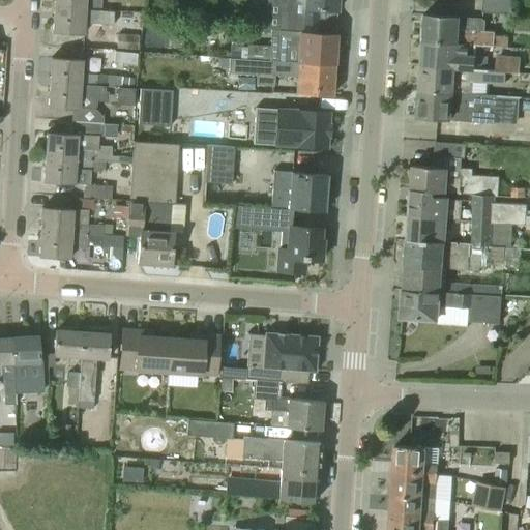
[(90,0),(54,0),(54,9),(101,11),(101,1),(90,0)]
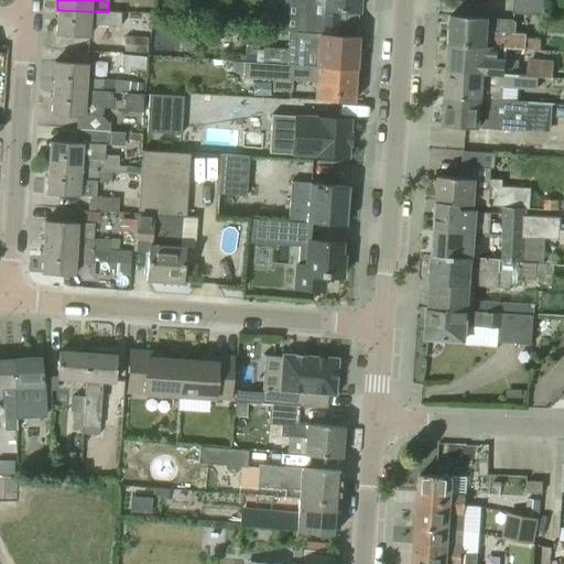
[(359,13),(359,0),(289,0),(289,4),(295,9),(299,9),(297,32),(338,35),(340,12),(359,13)]
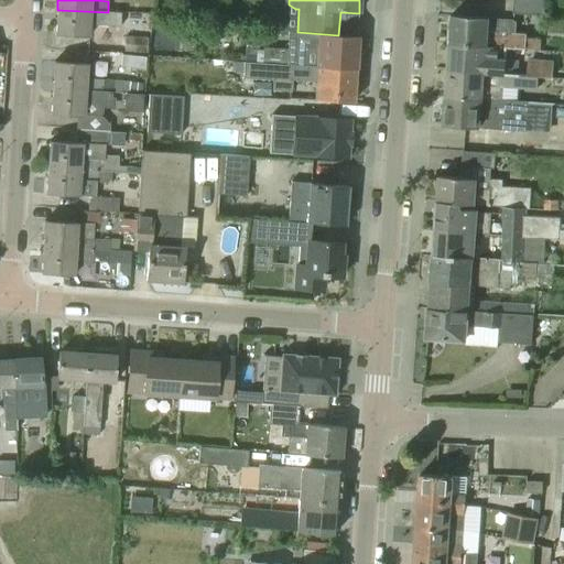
[(544,0),(513,0),(513,14),(544,17),(544,0)]
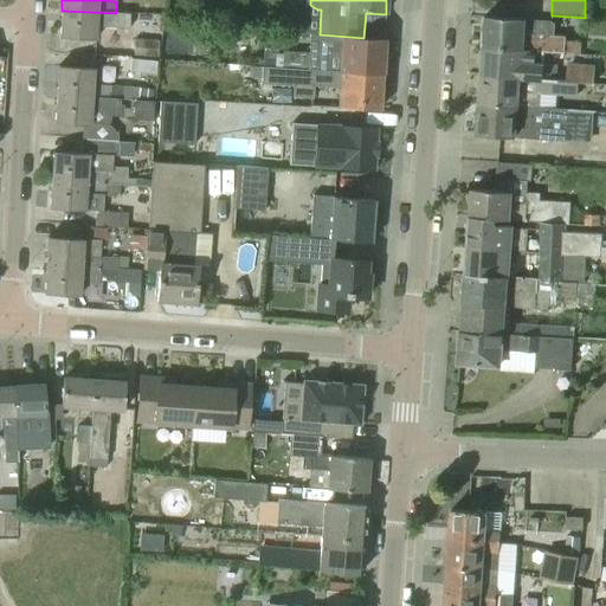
[(129,14),(116,13),(62,11),(60,39),(95,40),(95,27),(129,28),(129,14)]
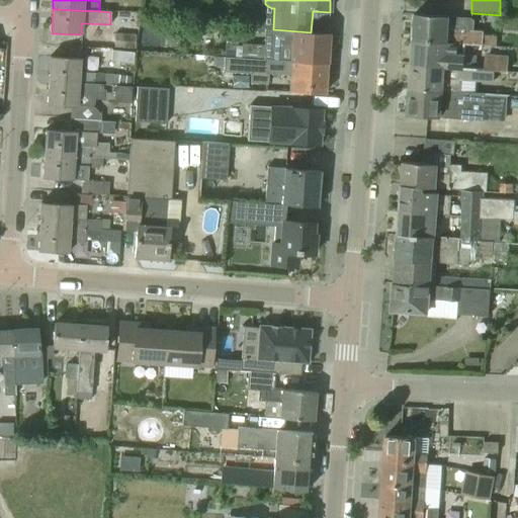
[(473,30),(475,20),(472,20),(472,19),(449,17),(415,14),(413,40),(464,45),(497,47),(497,36),(484,35),(484,31),(473,30)]
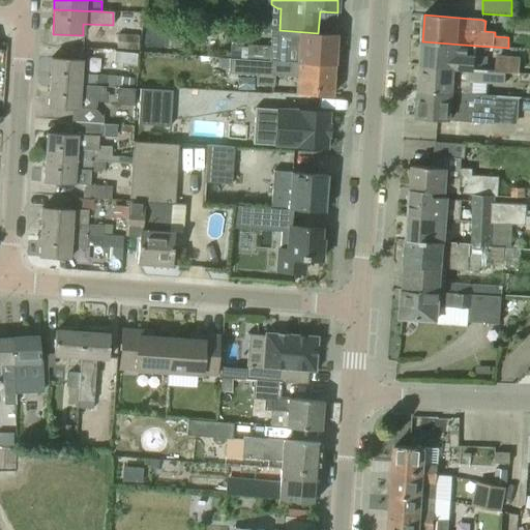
[(318,40),(318,33),(280,30),(280,31),(271,30),(270,47),(246,46),(246,59),(269,60),(333,65),(335,42),(318,40)]
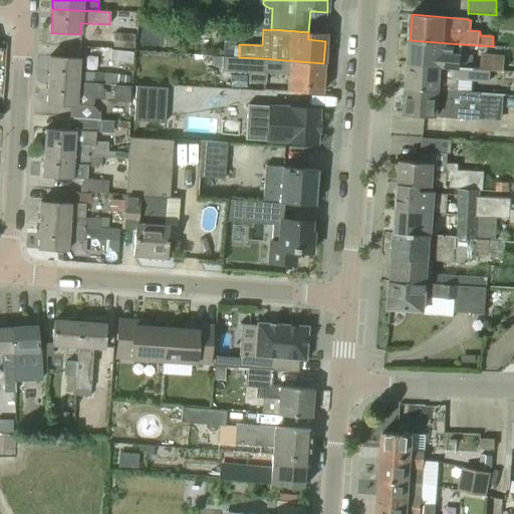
[(114,32),(113,47),(133,48),(134,34),(114,32)]
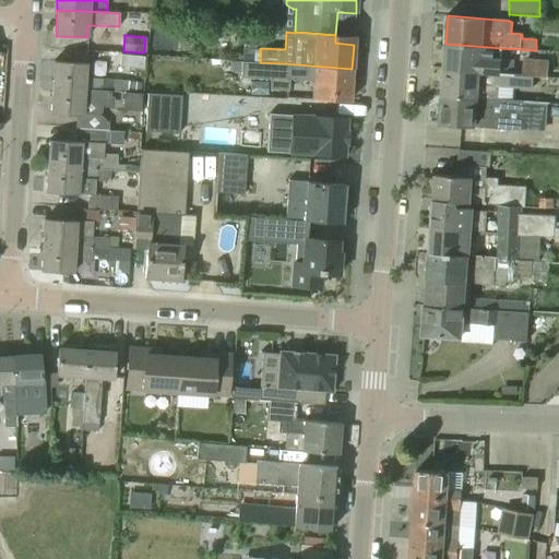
[(501,59),(501,48),(445,44),(443,69),(513,75),(514,60),(501,59)]
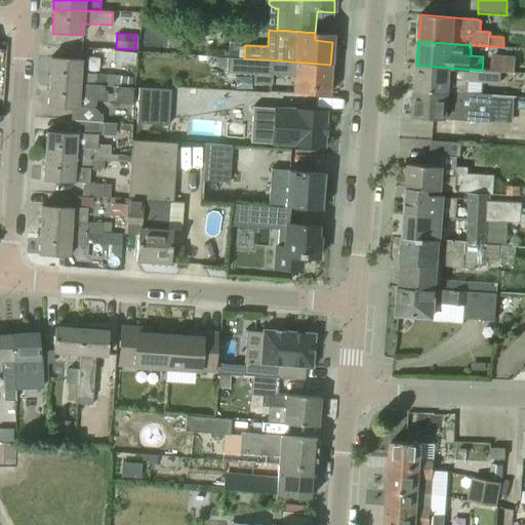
[(135,66),(136,53),(116,51),(115,64),(135,66)]
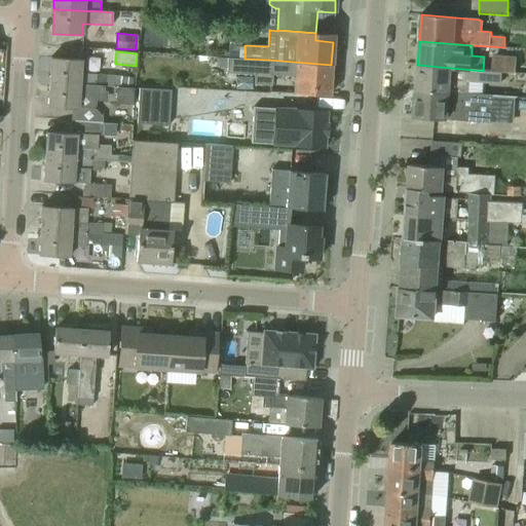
[(516,73),(517,58),(493,55),(491,71),(502,72),(512,73),(516,73)]
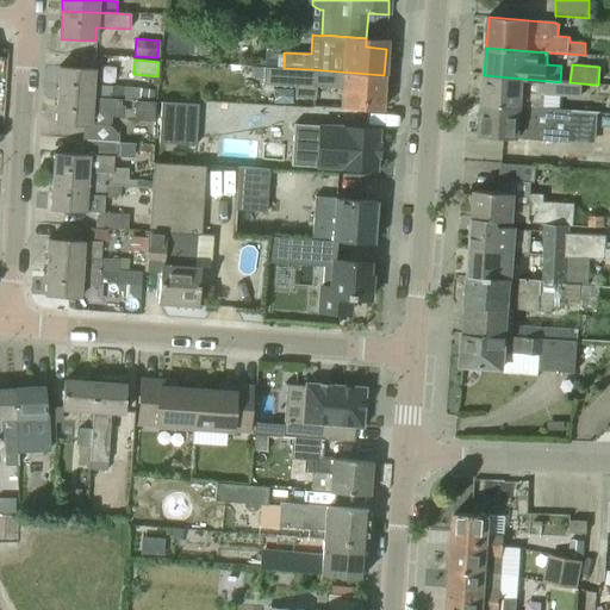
[(123,88),(93,86),(94,69),(58,68),(57,97),(122,100),(123,88)]
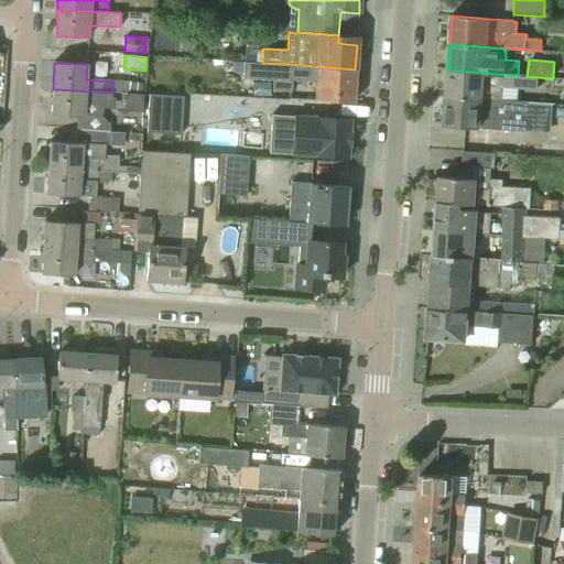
[(354,102),(355,69),(286,64),(262,63),(262,64),(243,63),(242,79),(273,82),(272,91),(291,93),(292,82),(316,83),(315,99),(354,102)]
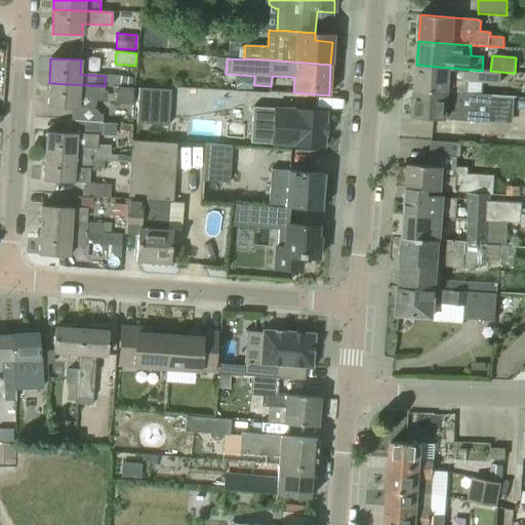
[(500,84),(501,72),(490,71),(482,71),(416,65),(415,89),(482,94),(483,83),(500,84)]
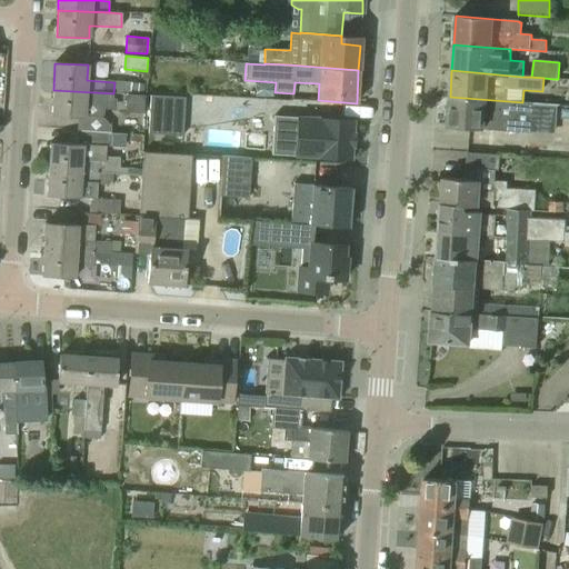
[(116,111),(117,99),(112,99),(113,93),(53,90),(51,117),(83,119),(85,109),(116,111)]
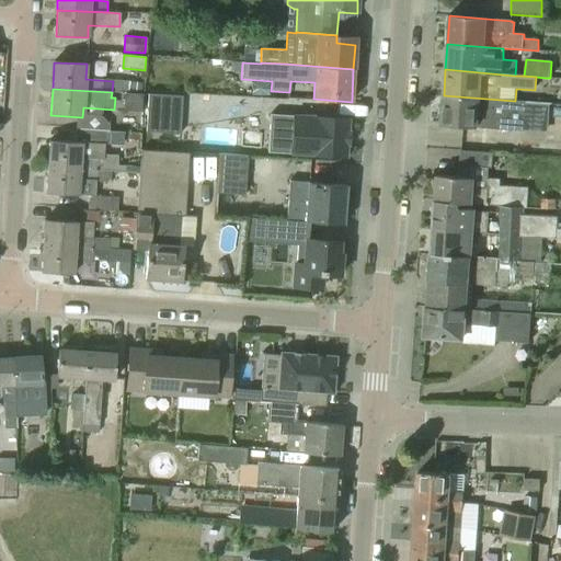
[(141,113),(142,95),(124,94),(123,112),(141,113)]
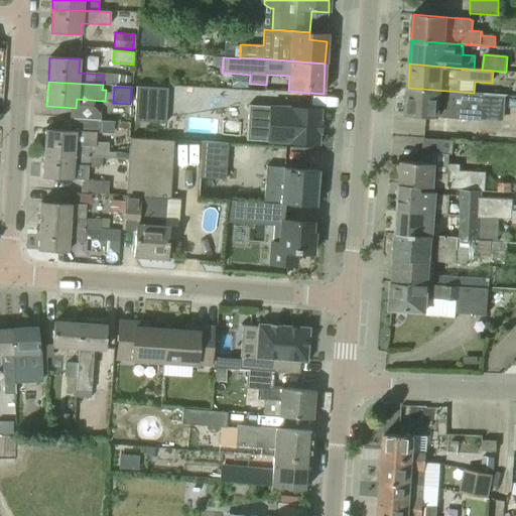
[(137,87),(135,122),(166,124),(168,89),(137,87)]
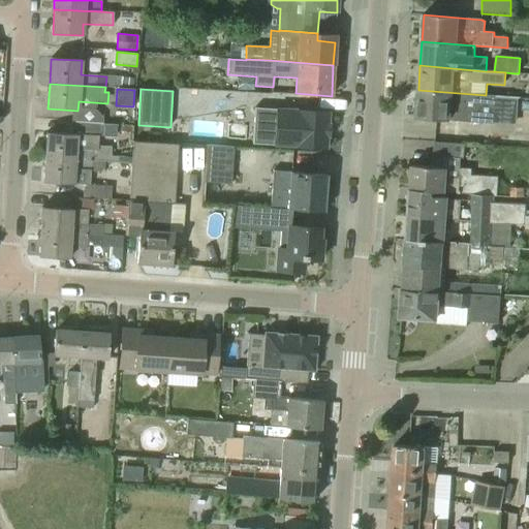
[(495,96),(486,95),(418,90),(416,118),(493,123),(495,96)]
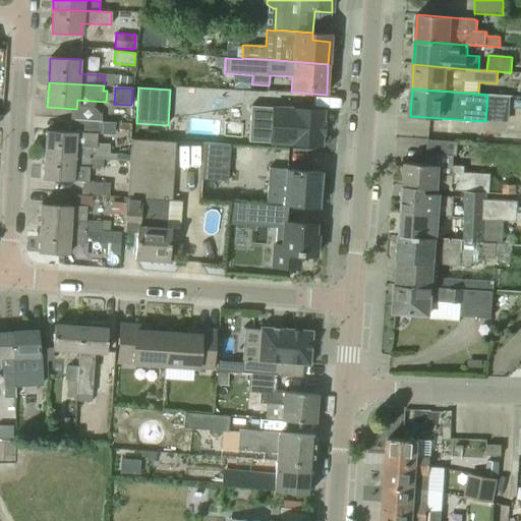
[(323,123),(324,111),(251,106),(248,142),(322,148),(323,134),(324,134),(325,123),(323,123)]
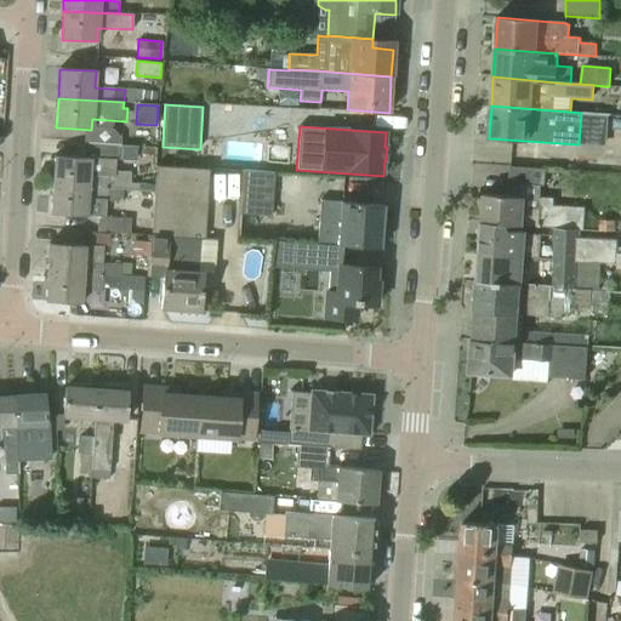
[(121,161),(123,147),(84,143),(83,158),(55,157),(52,186),(87,188),(138,192),(138,182),(131,181),(131,174),(115,171),(115,160),(121,161)]
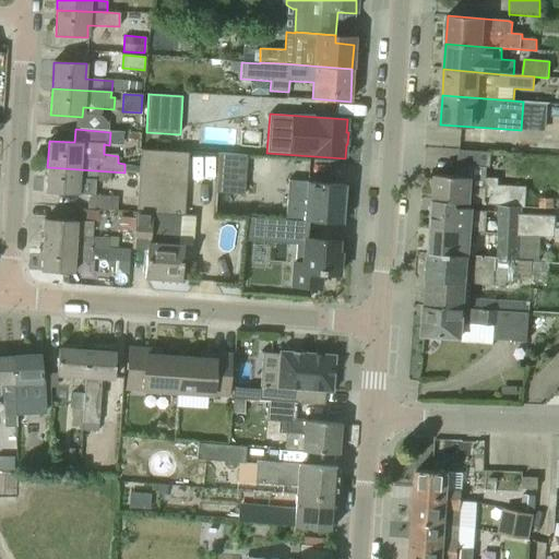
[(123,132),(110,132),(109,144),(122,144),(123,132)]
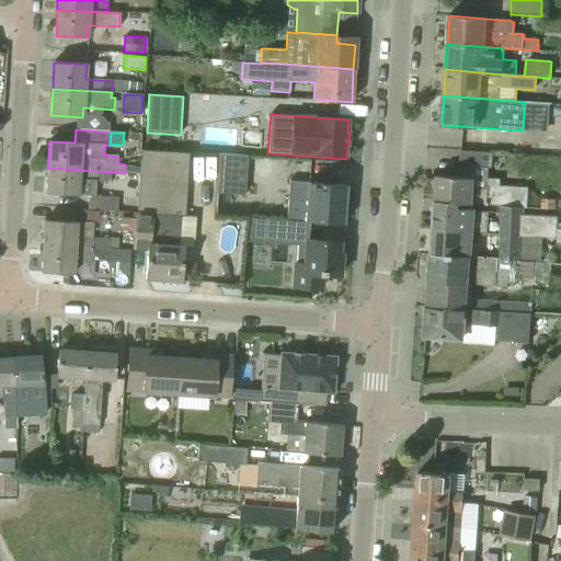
[(185,217),(189,153),(141,150),(137,214),(136,214),(133,250),(148,251),(146,279),(181,283),(184,239),(179,239),(180,216),(185,217)]
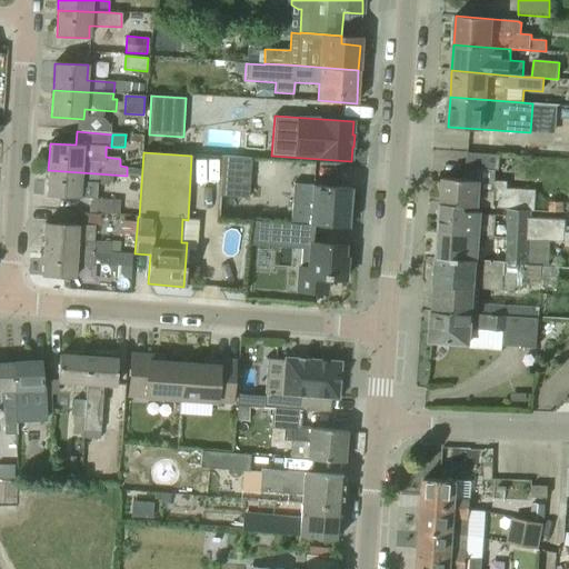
[(499,171),(500,156),(467,152),(466,179),(443,178),(441,205),(465,207),(508,209),(531,211),(535,211),(537,190),(508,189),(508,181),(485,180),(485,170),(499,171)]
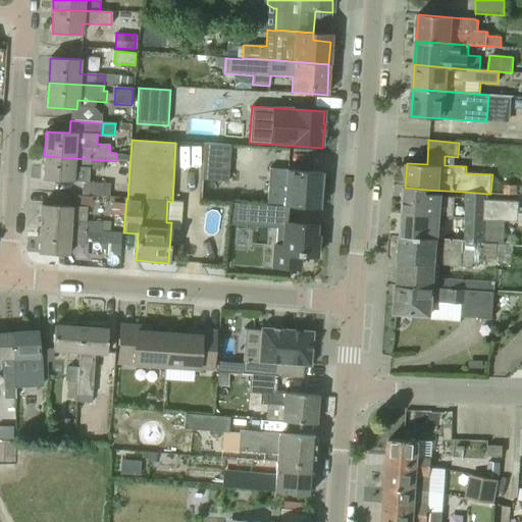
[(230,146),(204,144),(202,180),(227,181),(230,146)]
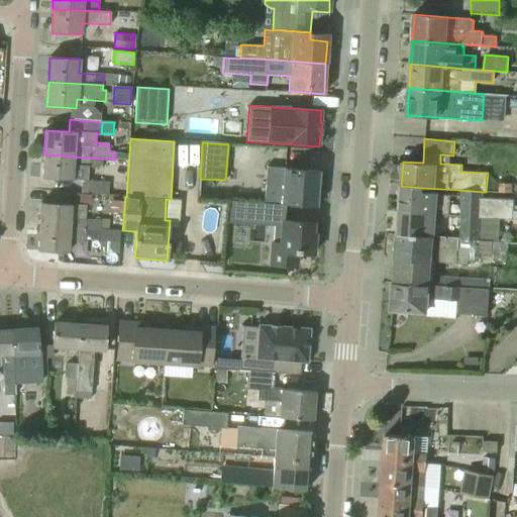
[(121,169),(121,161),(115,160),(73,157),(43,154),(42,179),(81,182),(81,194),(109,196),(109,183),(88,181),(89,168),(102,170),(102,168),(121,169)]
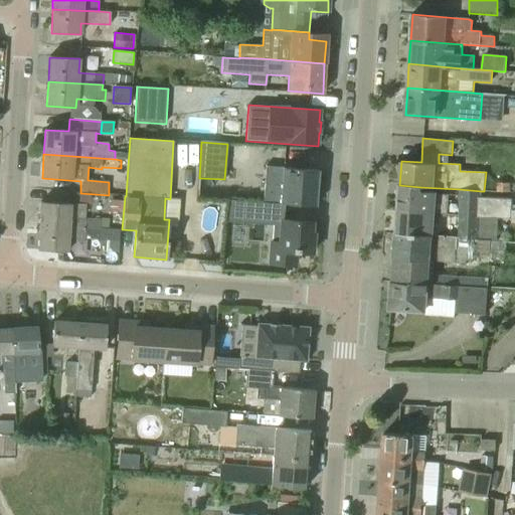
[(277,204),(281,204),(315,206),(317,170),(283,168),(282,188),(270,187),(269,203),(277,204)]
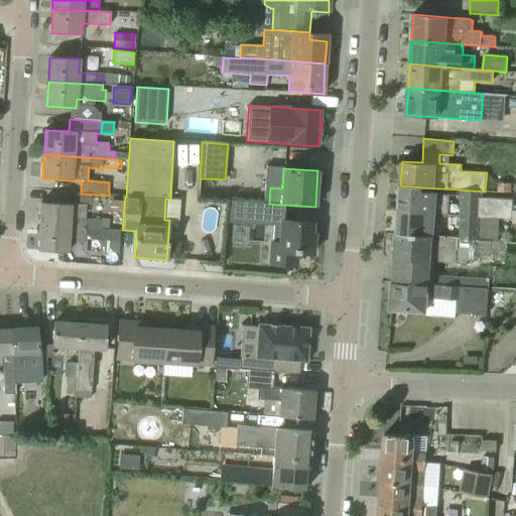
[(511,183),(498,182),(497,192),(511,194),(511,183)]
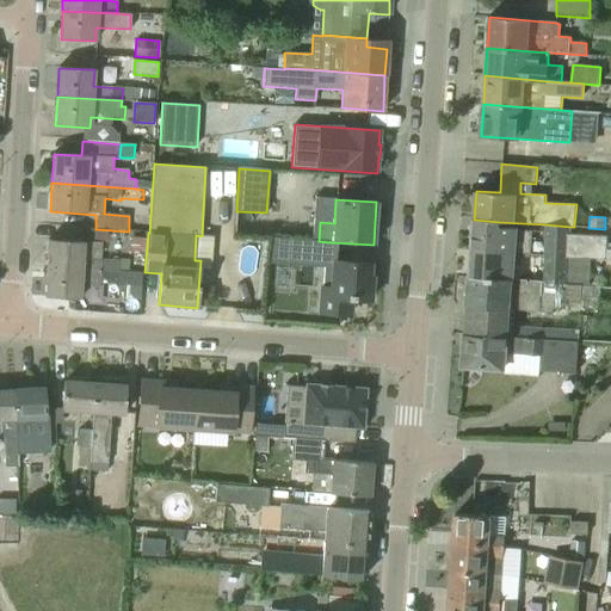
[(531,254),(532,230),(518,230),(518,228),(499,226),(499,222),(474,220),(471,251),(517,254),(517,253),(531,254)]
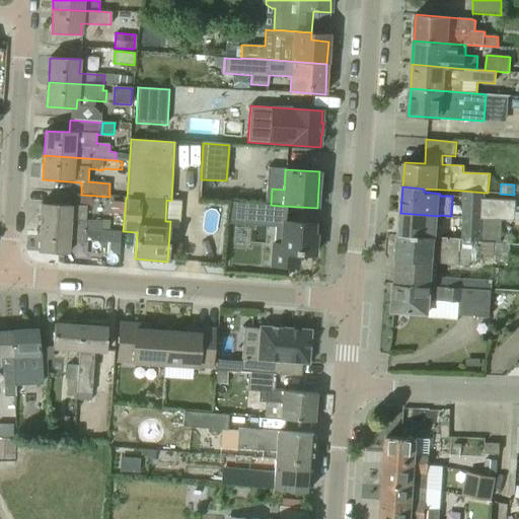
[(485,199),(485,193),(463,191),(462,217),(483,218),(483,219),(518,220),(518,211),(516,212),(516,201),(485,199)]
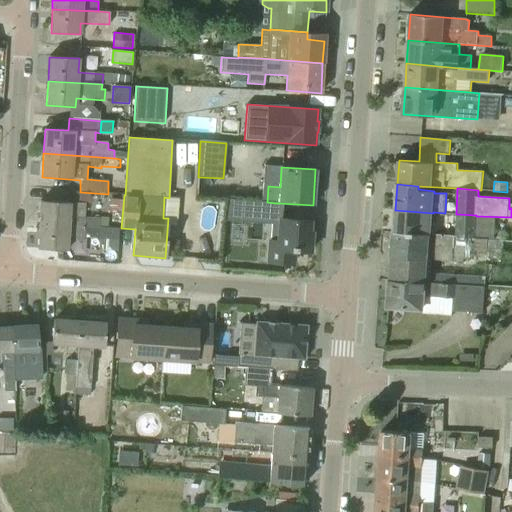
[(122,200),(110,199),(109,211),(121,212),(122,200)]
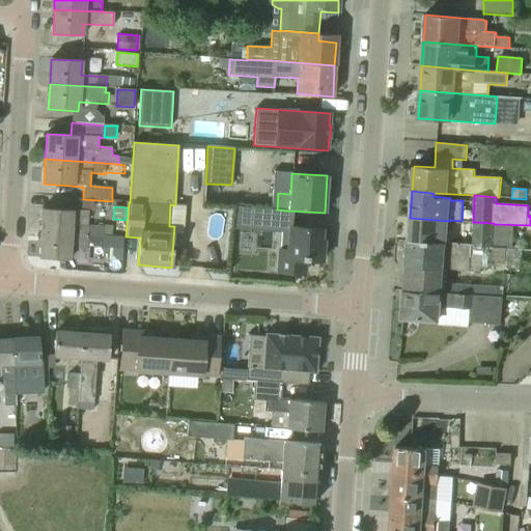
[(285,211),(277,210),(235,206),(233,229),(284,233),(285,211)]
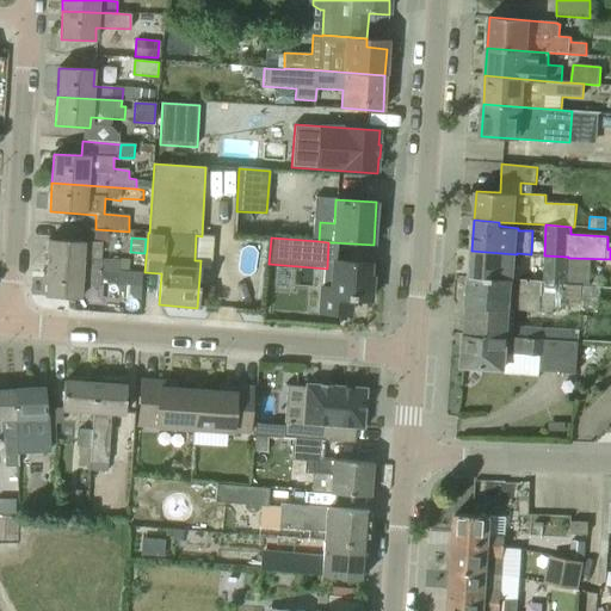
[(102,259),(102,244),(48,240),(47,269),(117,273),(118,260),(102,259)]
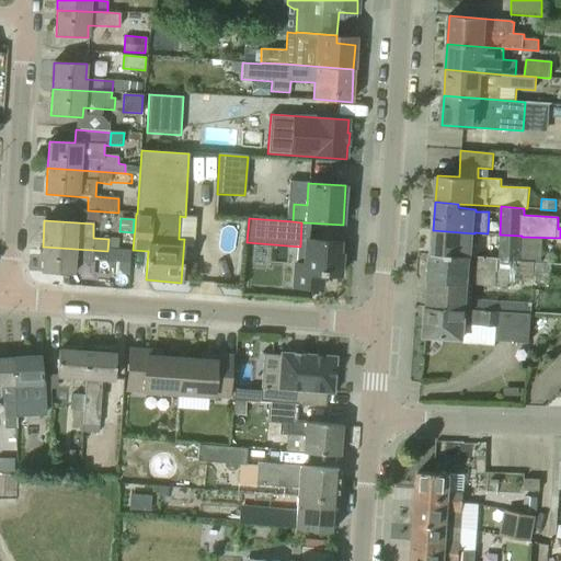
[(472,259),(474,233),(433,230),(431,255),(472,259)]
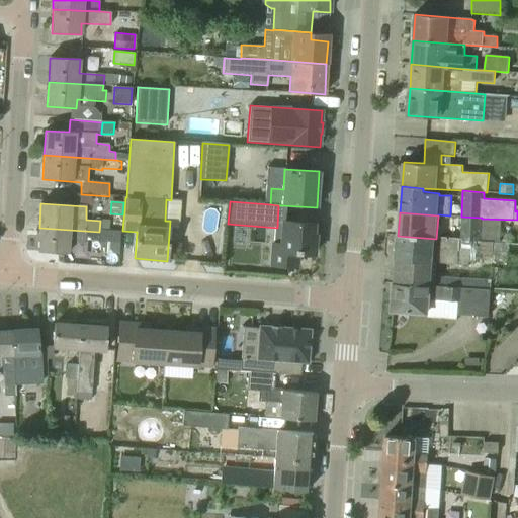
[(481,242),(481,241),(482,219),(482,218),(461,217),(460,241),(481,242)]
